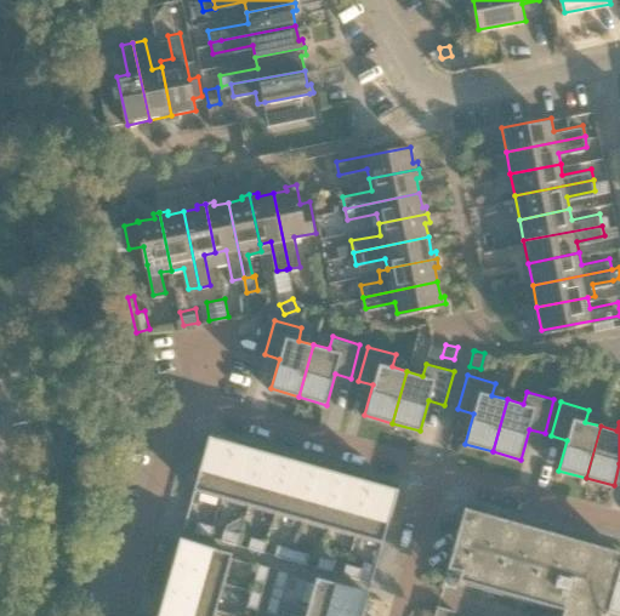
[(202,462),(194,489),(221,496),(235,444),(235,443),(208,435),(200,461),(202,462)]
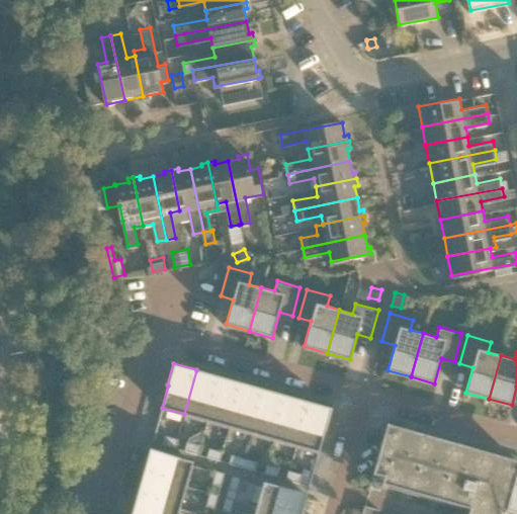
[(219,377),(196,370),(184,414),(206,420),(219,377)]
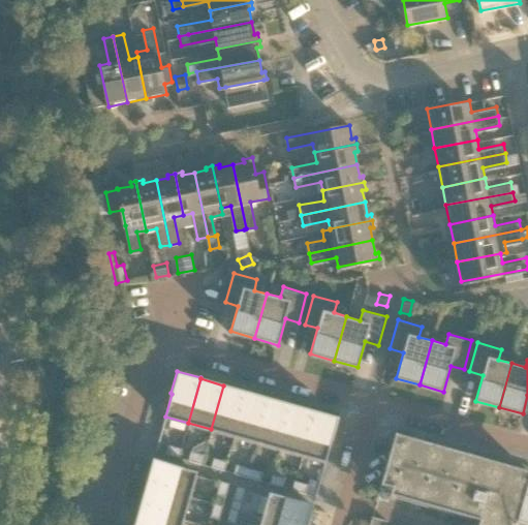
[(223,385),(211,429),(234,435),(246,392),(223,385)]
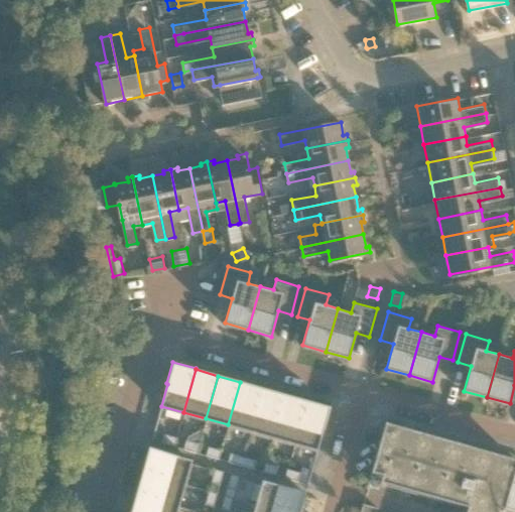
[(240,382),(228,424),(250,431),(262,388),(240,382)]
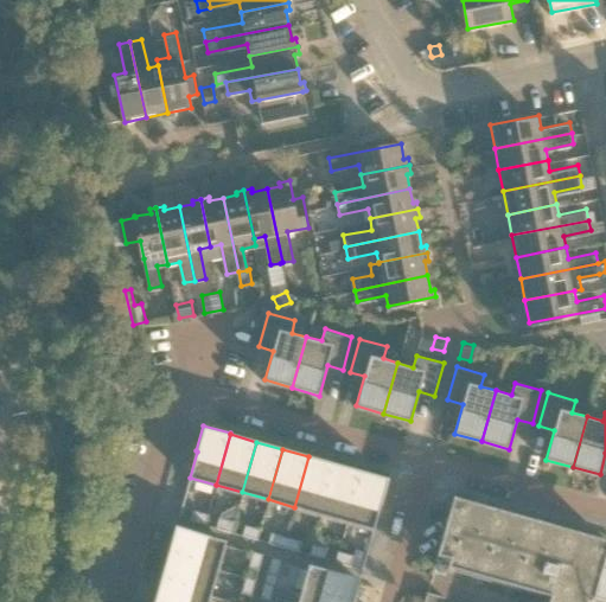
[(336,463),(308,456),(294,507),(321,514),(336,463)]
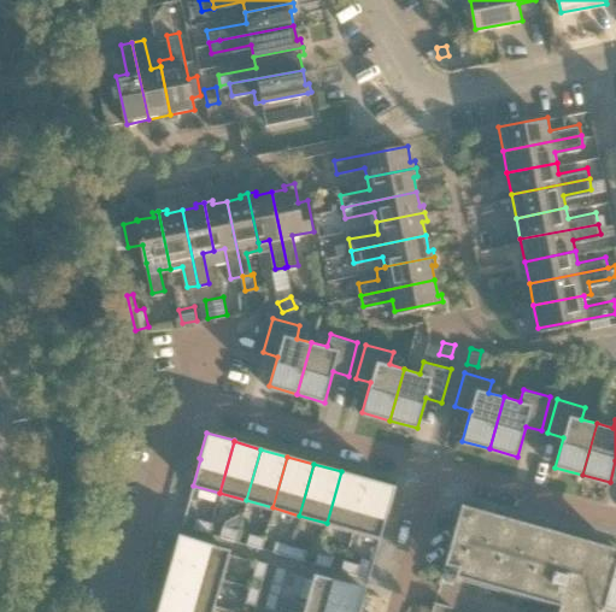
[(353,530),(368,480),(341,471),(327,523),(353,530)]
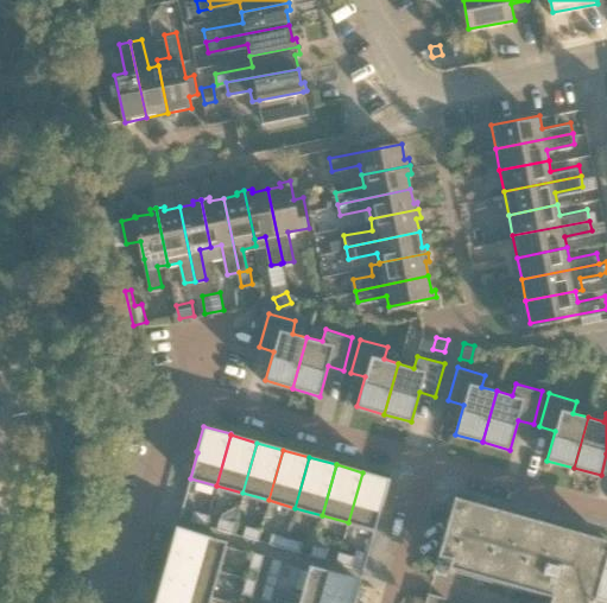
[(362,473),(348,522),(374,531),(381,503),(383,505),(390,478),(362,471),(362,473)]
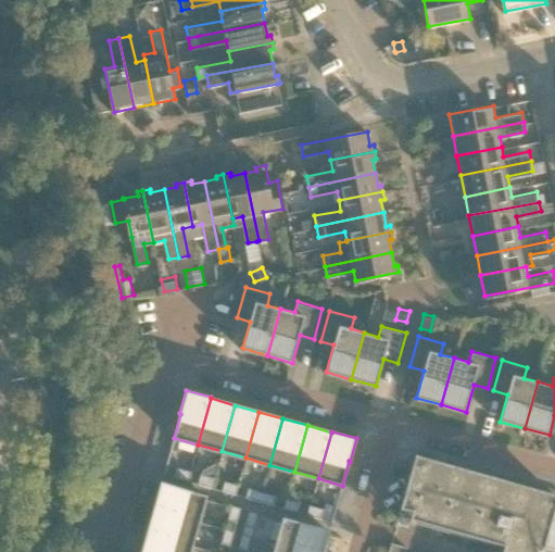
[(511,551),(554,551),(544,548),(554,511),(554,496),(415,456),(401,510),(514,541),(511,551)]
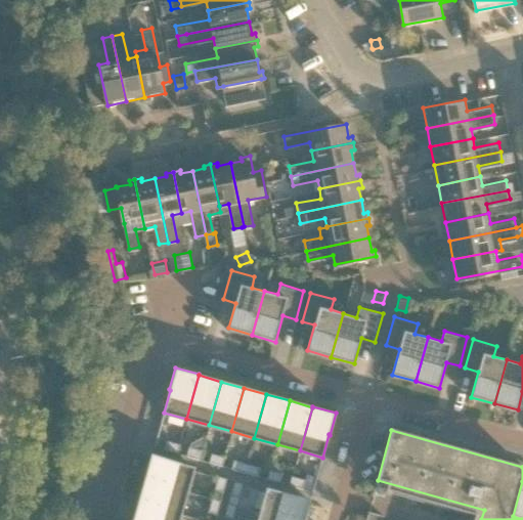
[(180,443),(167,439),(164,447),(177,451),(180,443)]
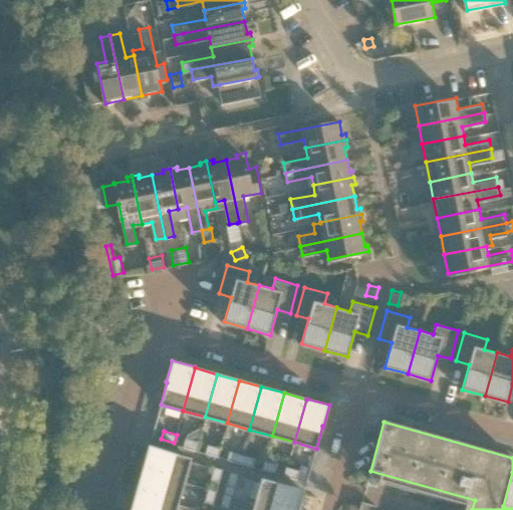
[(199,441),(186,437),(183,446),(196,449),(199,441)]
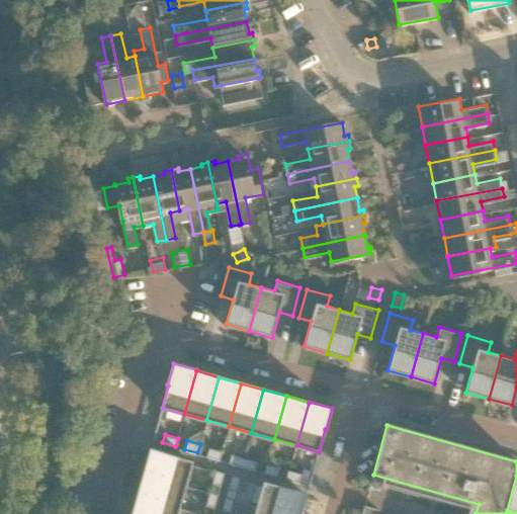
[(223,450),(209,446),(206,455),(220,458),(223,450)]
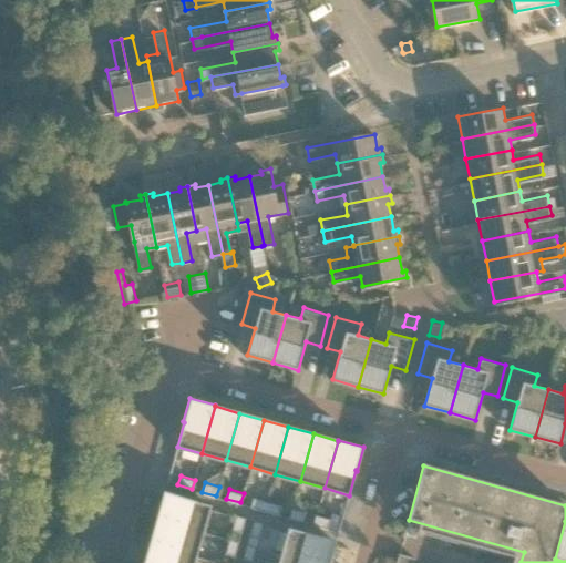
[(157,517),(205,531),(212,505),(164,492),(157,517)]
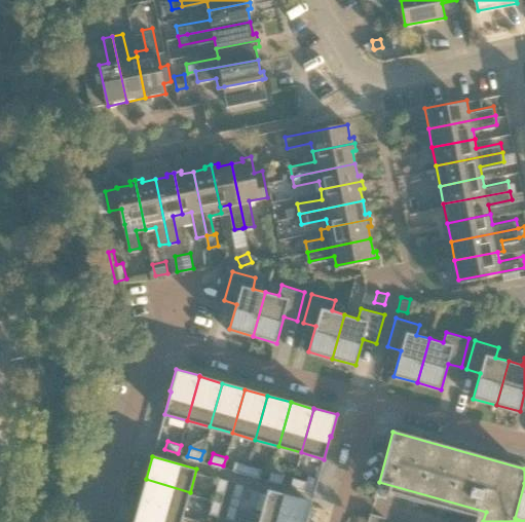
[(246,473),(249,463),(235,459),(232,469),(246,473)]
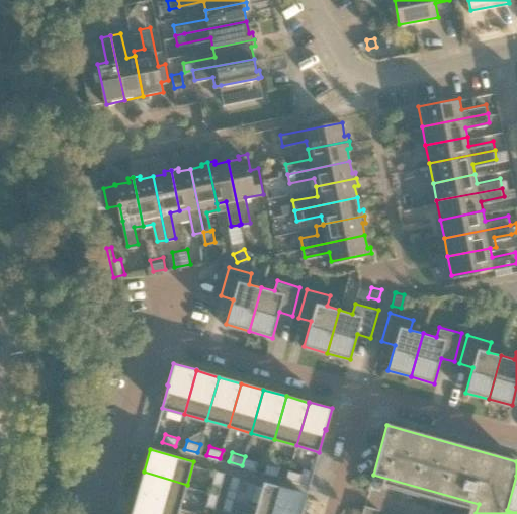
[(245,456),(242,465),(255,468),(258,460),(245,456)]
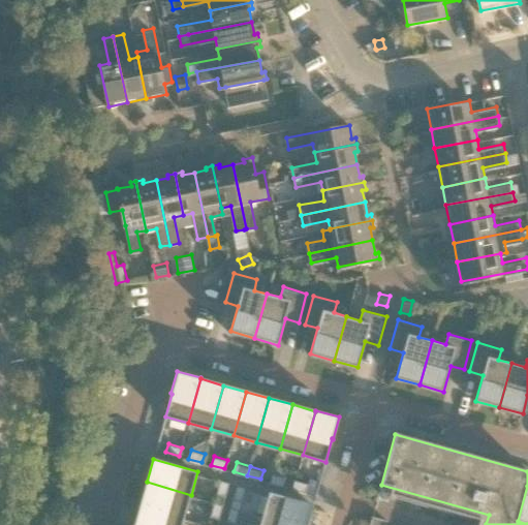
[(286,476),(273,472),(270,482),(283,485),(286,476)]
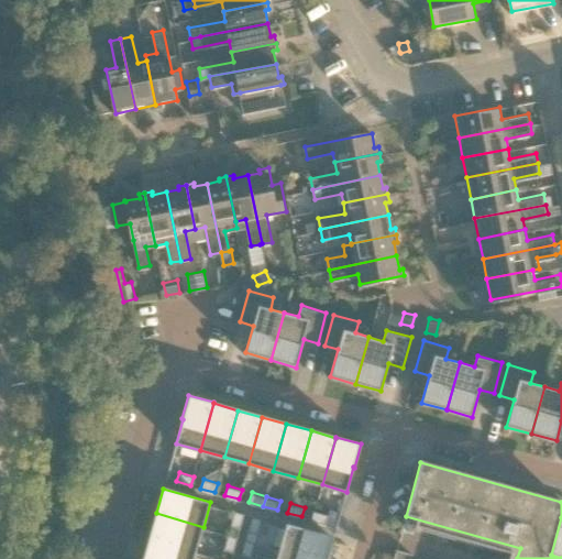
[(329,514),(315,510),(311,519),(326,524),(329,514)]
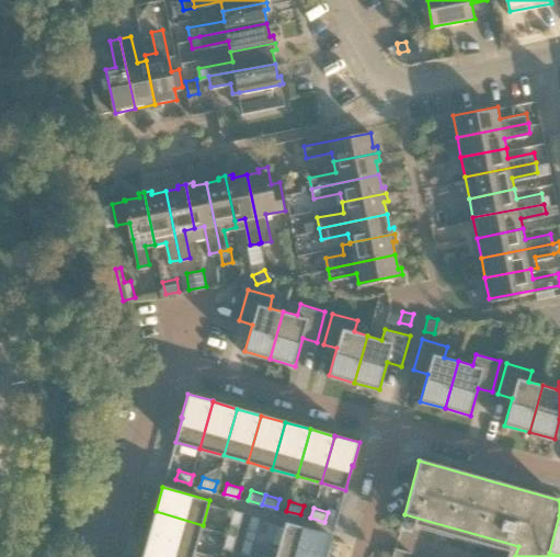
[(230,523),(239,525),(243,511),(235,509),(230,523)]
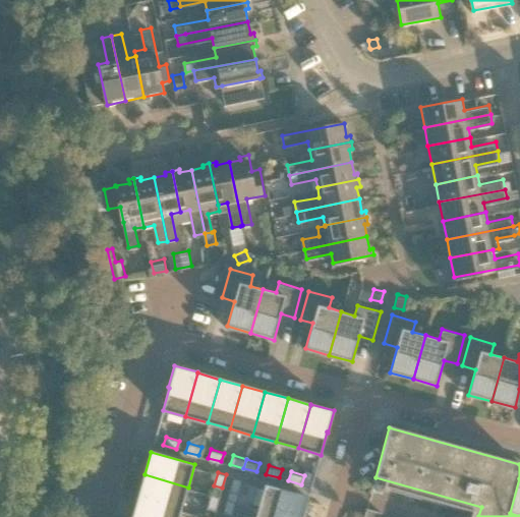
[(145,474),(138,498),(181,510),(188,487),(145,474)]
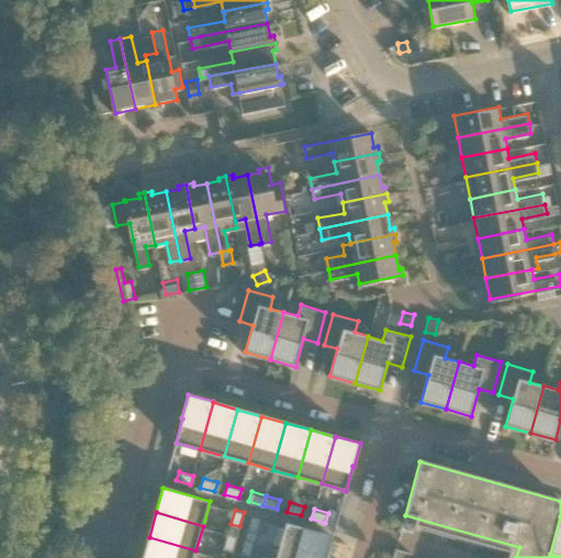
[(260,516),(251,514),(247,528),(257,531),(260,516)]
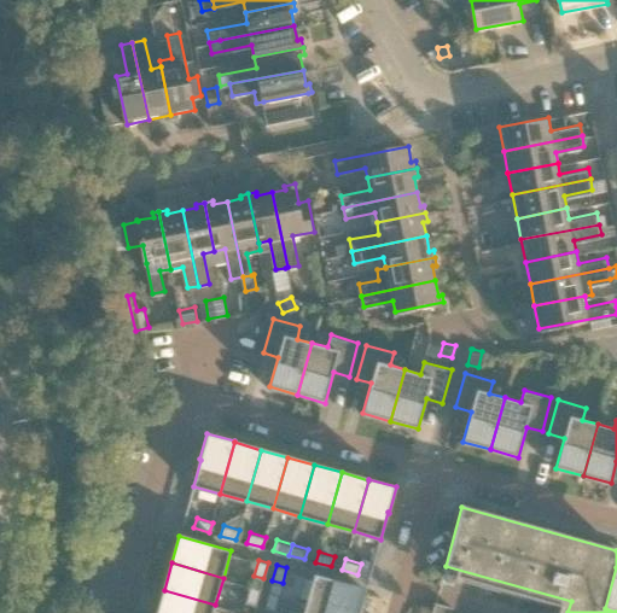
[(307,601),(348,612),(359,612),(366,589),(314,574),(307,601)]
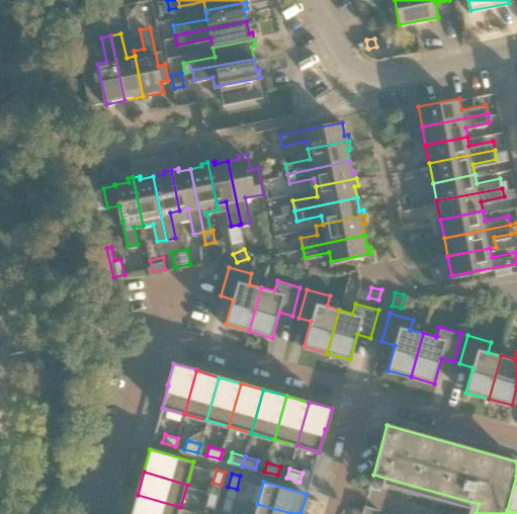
[(206,505),(214,507),(219,494),(210,491),(206,505)]
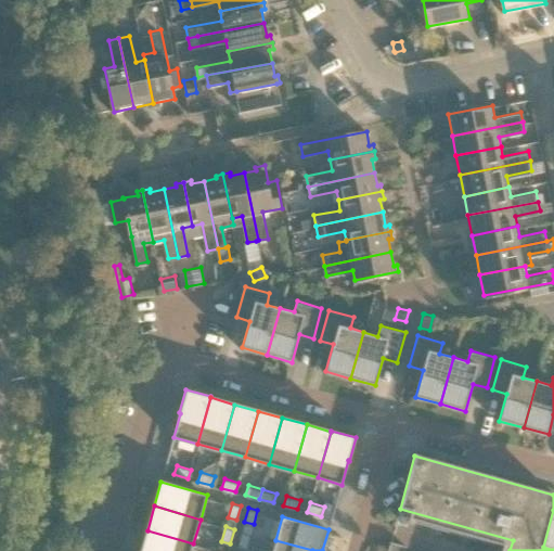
[(141,550),(191,550),(193,543),(147,530),(141,550)]
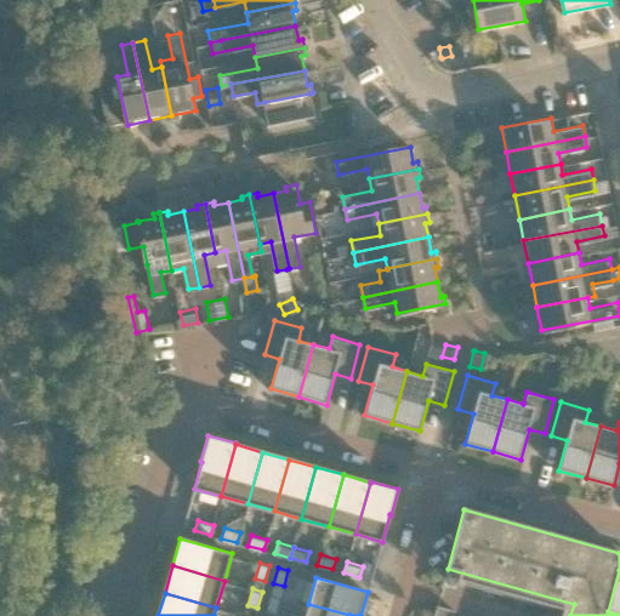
[(280,597),(271,594),(266,610),(276,612),(280,597)]
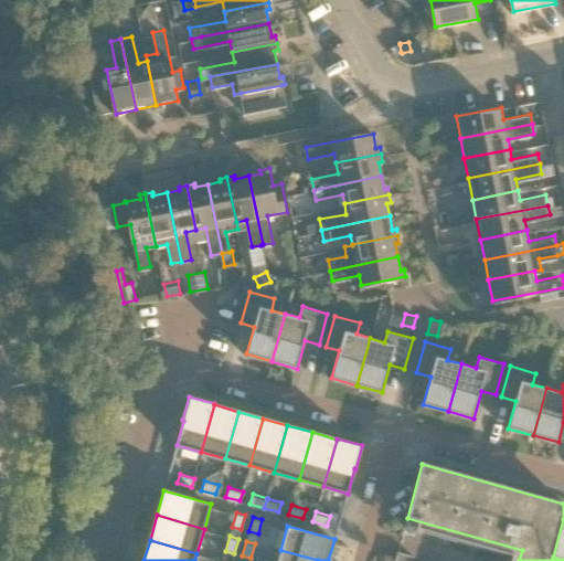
[(318,560),(280,550),(277,560),(318,560)]
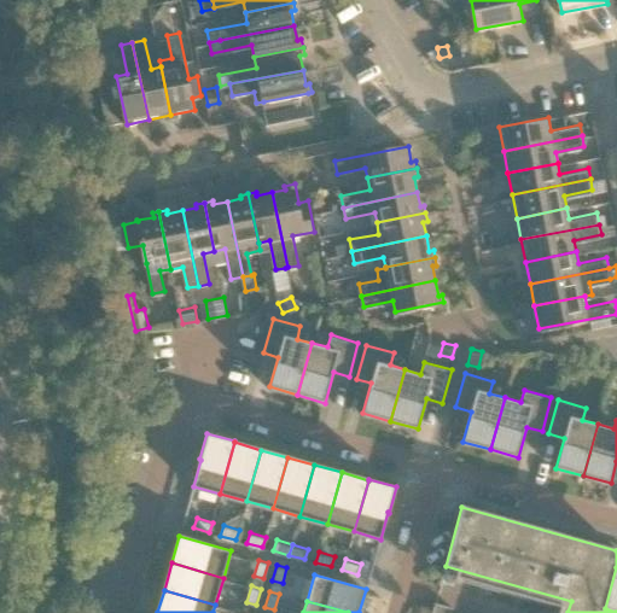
[(435,601),(432,609),(446,612),(449,612),(452,606),(435,601)]
